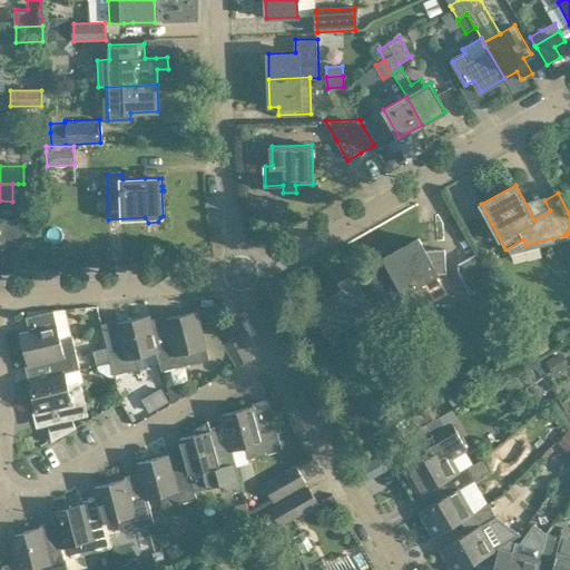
[(5,274),(21,273),(21,223),(5,223),(5,274)]
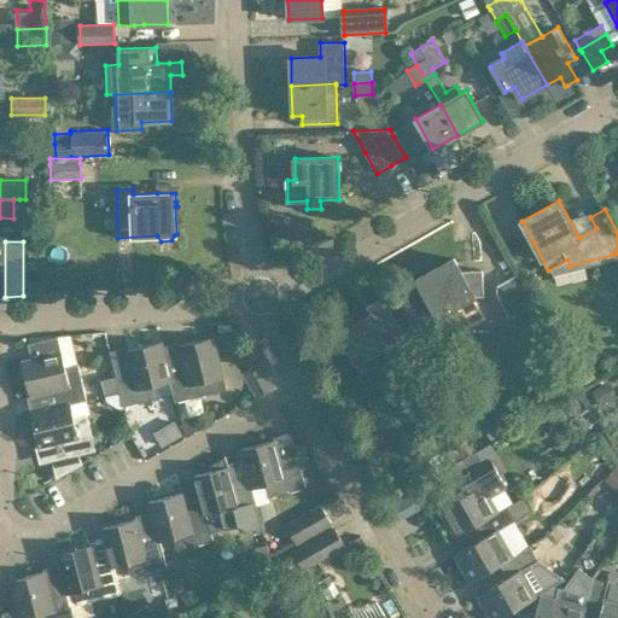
[(484,296),(484,295),(483,270),(461,272),(454,258),(417,279),(448,336),(468,325),(458,305),(473,297),(484,296)]
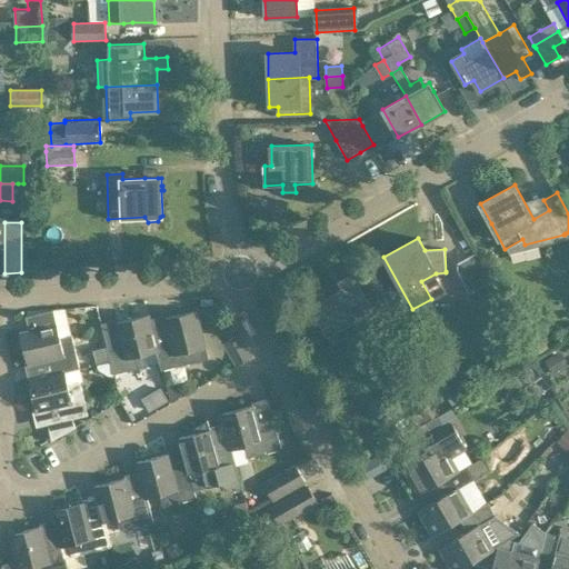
[(458,271),(471,293),(493,280),(477,252),(458,263),(458,271)]
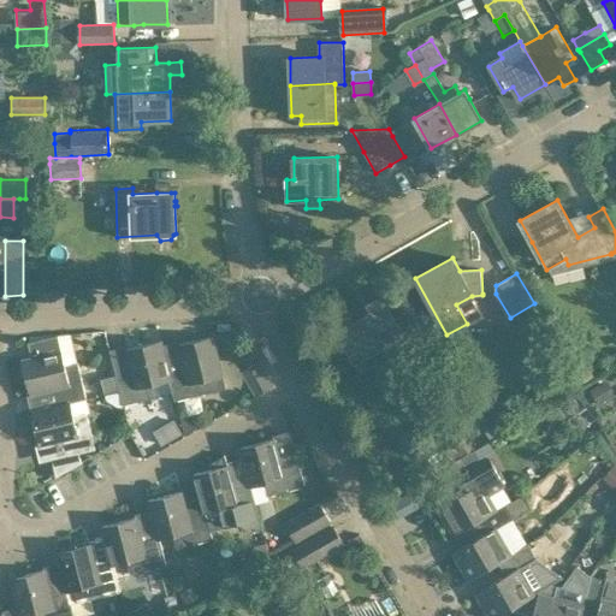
[(353,313),(335,323),(339,331),(355,361),(361,371),(378,362),(372,351),(403,335),(381,297),(378,289),(361,298),(365,306),(353,313)]
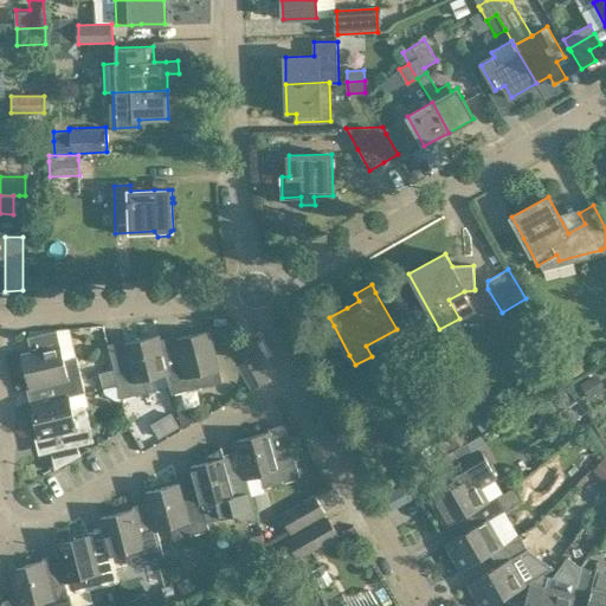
[(76,358),(64,360),(57,330),(27,337),(31,353),(23,354),(30,388),(55,382),(58,397),(59,397),(59,398),(84,393),(76,358)]
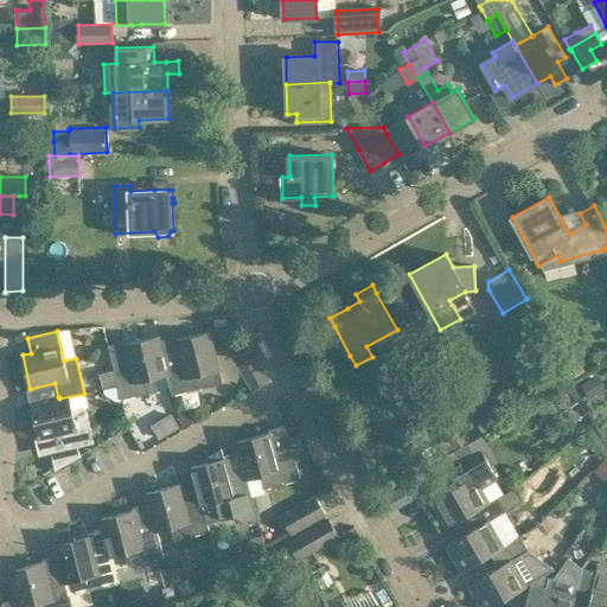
[(183,364),(167,369),(170,376),(167,376),(173,395),(223,383),(210,331),(177,339),(183,364)]
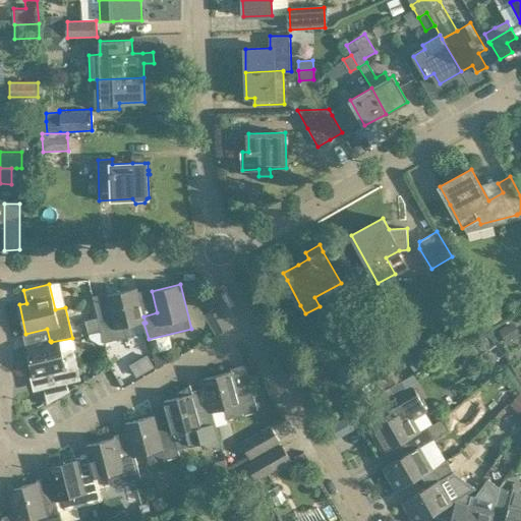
[(132,325),(143,322),(143,323),(146,323),(143,316),(136,288),(108,295),(113,316),(99,320),(105,343),(135,336),(132,325)]
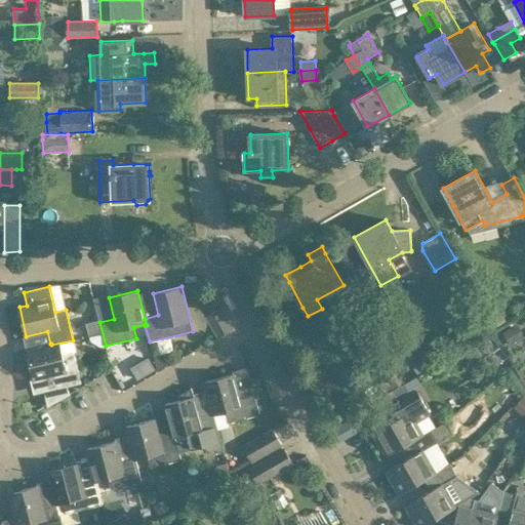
[(207,316),(218,336),(233,329),(220,308),(207,316)]
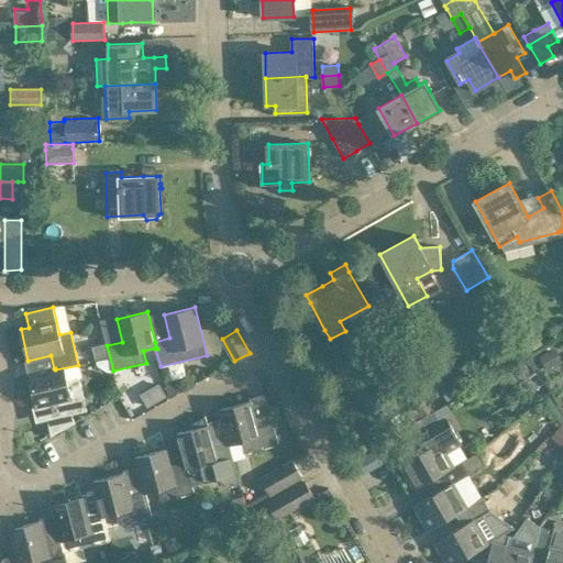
[(105,342),(92,345),(96,357),(108,355),(105,342)]
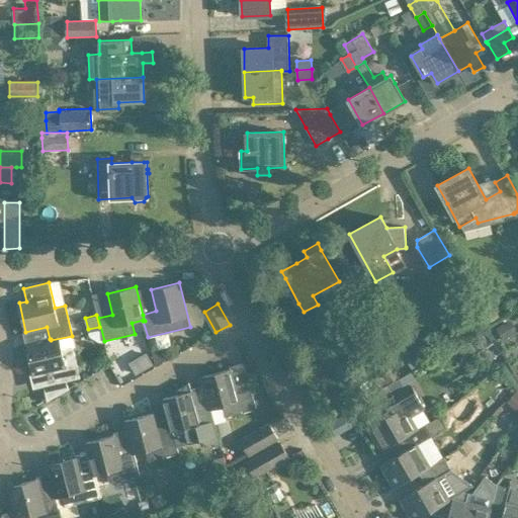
[(508,322),(497,328),(504,341),(515,335),(508,322)]
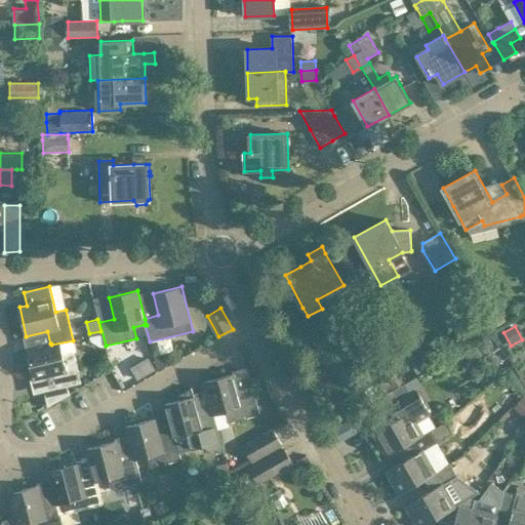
[(48,406),(69,395),(70,394),(68,387),(81,382),(76,363),(74,352),(78,352),(75,339),(73,340),(51,345),(51,344),(50,344),(50,345),(27,350),(33,379),(54,374),(57,388),(44,391),(48,406)]
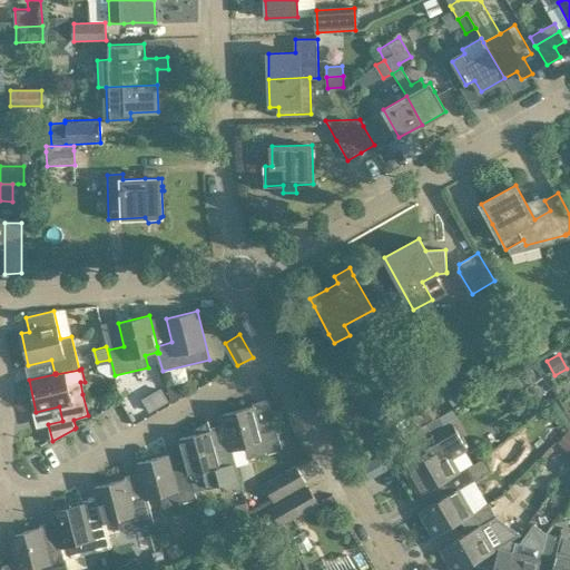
[(161,389),(143,400),(149,412),(168,401),(161,389)]
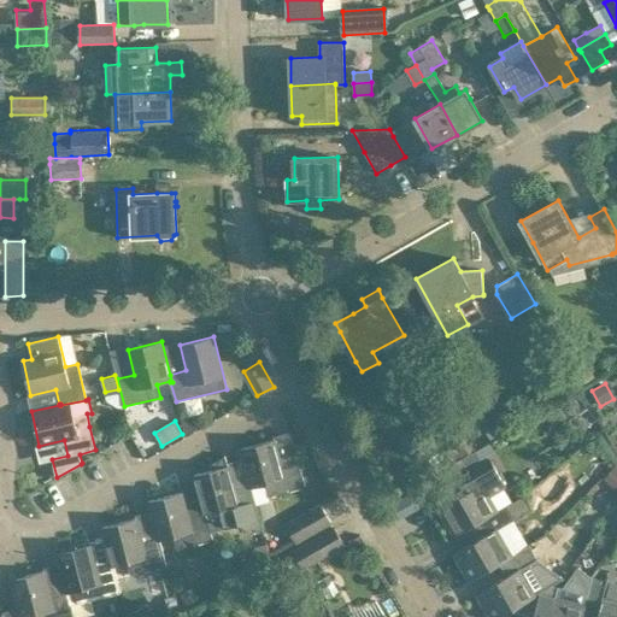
[(597,438),(592,441),(594,451),(601,454),(606,451),(616,464),(616,463),(616,453),(611,444),(610,445),(603,433),(597,438)]
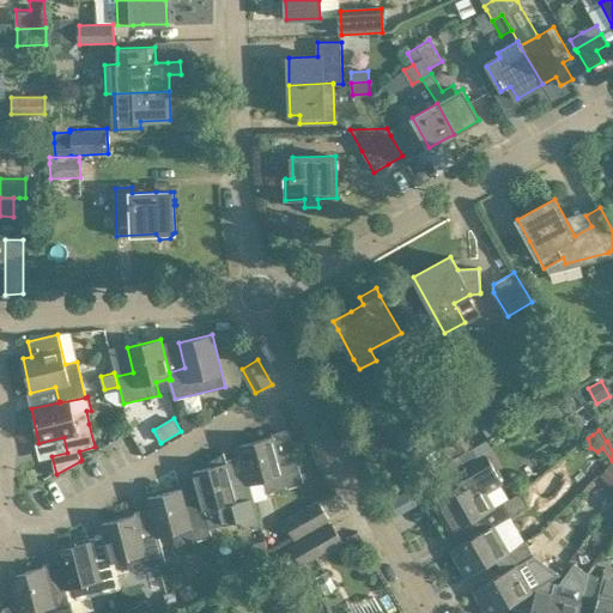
[(238,445),(246,469),(249,484),(249,485),(250,484),(265,480),(268,493),(303,484),(296,457),(279,461),(273,437),(238,445)]
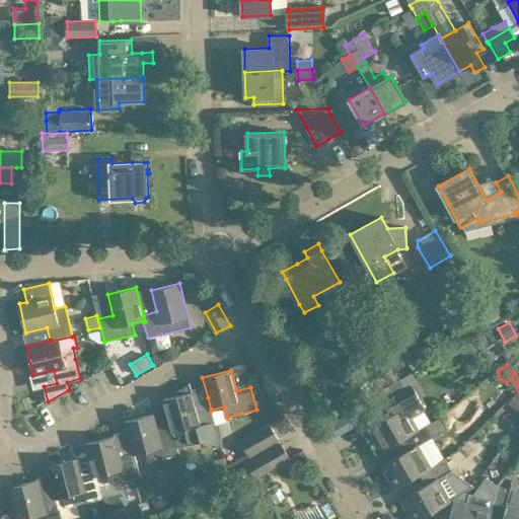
[(163,399),(172,432),(172,433),(173,432),(177,446),(190,443),(189,439),(201,436),(202,441),(213,447),(222,445),(212,410),(211,411),(211,410),(208,397),(195,401),(190,383),(177,390),(178,395),(163,399)]
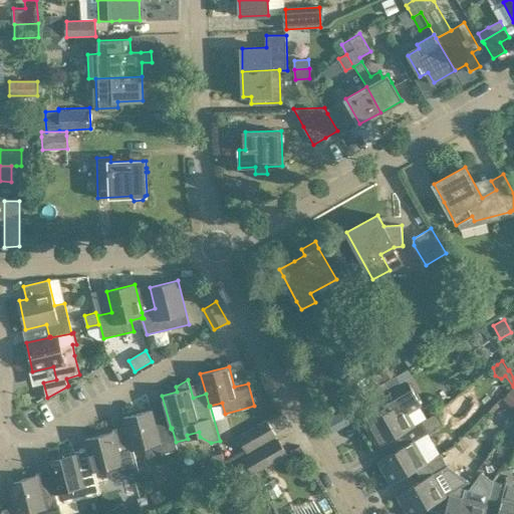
[(379,447),(397,436),(414,426),(413,426),(406,413),(421,405),(409,383),(383,398),(391,410),(365,424),(379,447)]
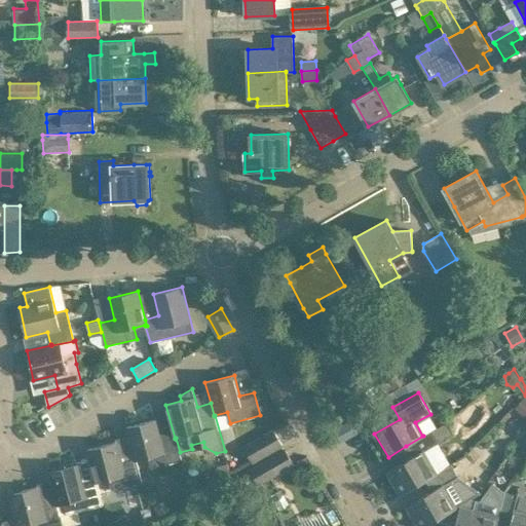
[(371,425),(365,414),(335,431),(341,443),(371,425)]
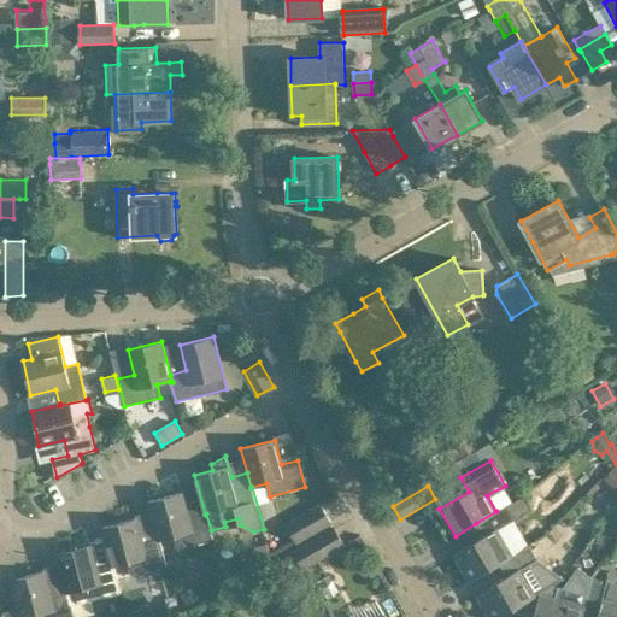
[(189,517),(182,492),(148,501),(159,540),(159,541),(160,541),(175,538),(177,550),(213,540),(211,530),(206,513),(205,515),(205,513),(189,517)]
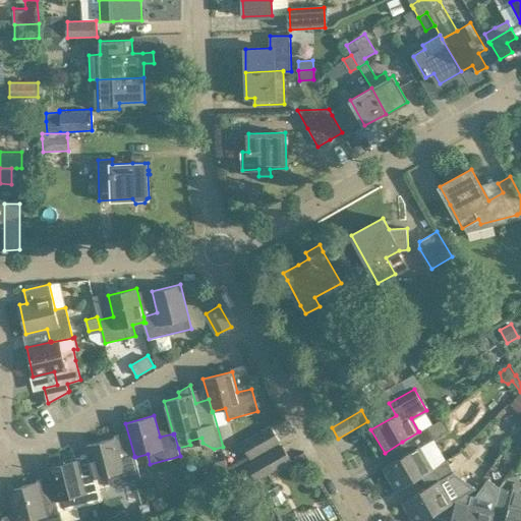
[(272,426),(254,437),(242,444),(250,458),(280,441),(272,426)]
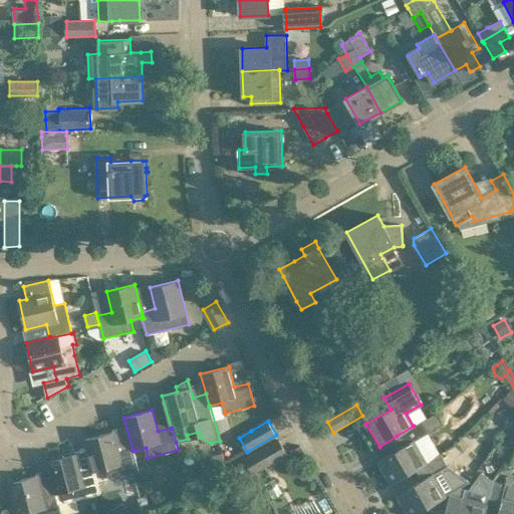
[(387,456),(378,461),(392,484),(416,470),(426,463),(425,463),(413,442),(428,434),(422,423),(421,422),(413,426),(414,426),(397,436),(403,447),(387,456)]
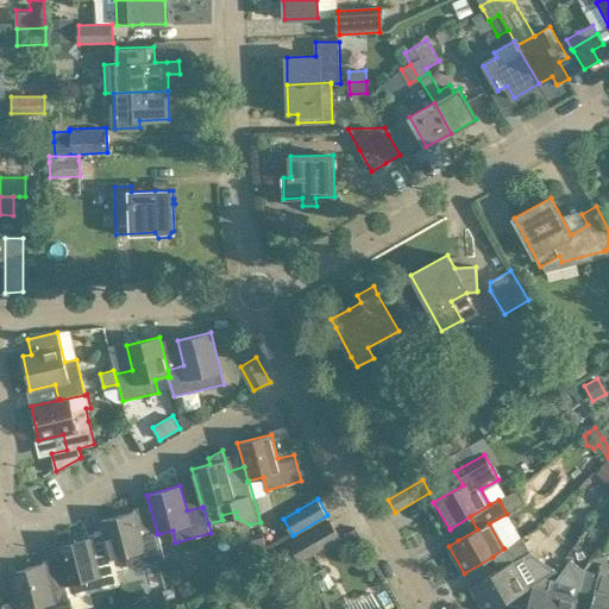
[(158,534),(157,534),(157,533),(142,537),(135,512),(101,520),(112,558),(112,559),(113,559),(127,556),(130,567),(165,558),(158,534)]
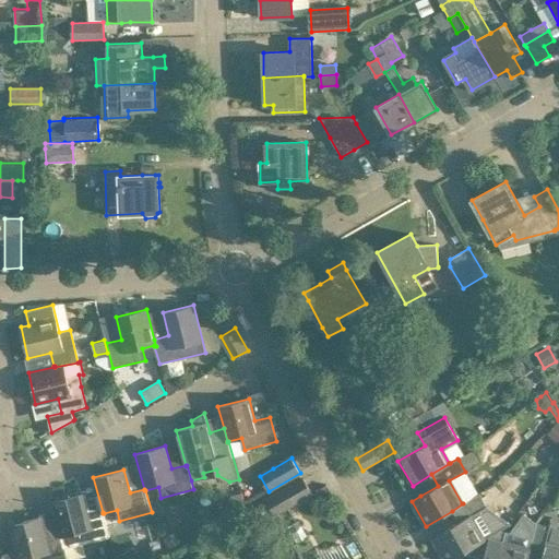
[(275,514),(293,504),(312,494),(304,478),(266,500),(275,514)]
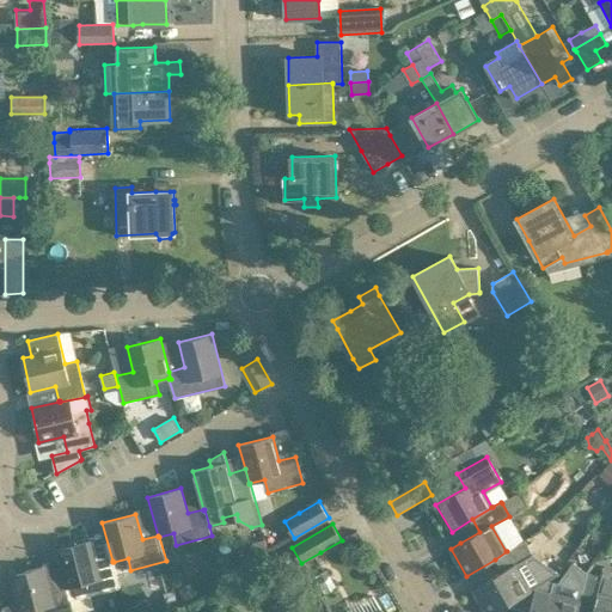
[(265,537),(254,540),(257,555),(269,551),(265,537)]
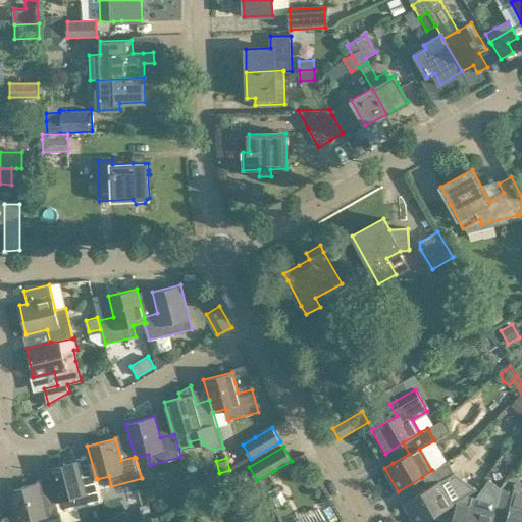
[(60,512),(61,512),(63,521),(67,521),(81,519),(77,508),(103,501),(97,479),(96,479),(96,478),(83,482),(76,461),(48,468),(56,501),(60,512)]
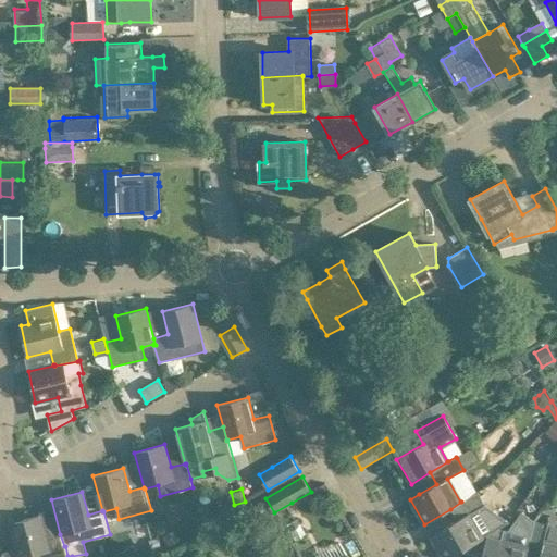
[(443,556),(450,556),(460,552),(482,539),(497,529),(508,522),(485,505),(477,492),(460,502),(461,502),(450,509),(458,520),(431,535),(443,556)]
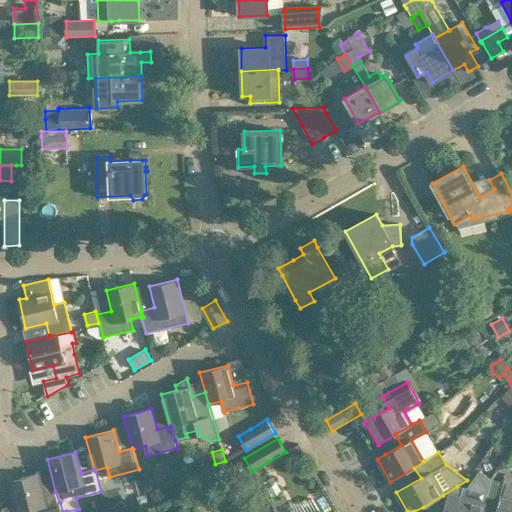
[(486,504),(484,503),(490,478),(478,471),(466,488),(457,486),(457,487),(443,495),(423,507),(442,511),(483,511),(485,507),(486,504)]
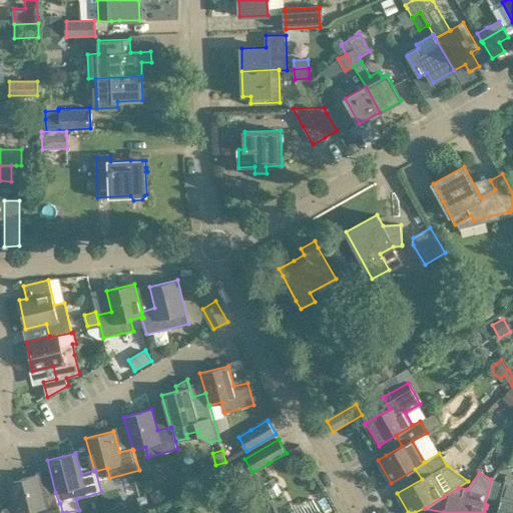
[(9,482),(16,512),(62,512),(60,503),(59,503),(55,492),(43,496),(37,475),(9,482)]
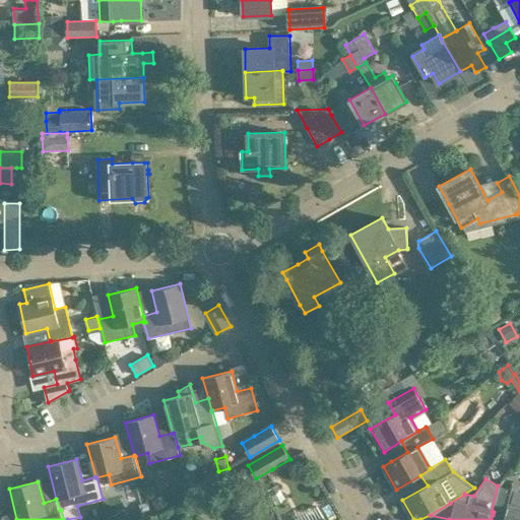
[(498,485),(492,511),(494,512),(493,515),(504,518),(503,519),(519,519),(519,482),(514,481),(512,490),(498,485)]
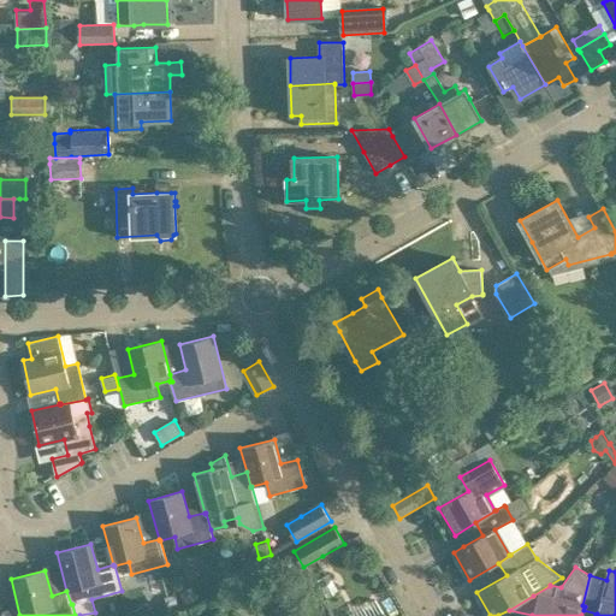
[(195,585),(181,593),(187,604),(201,594),(195,585)]
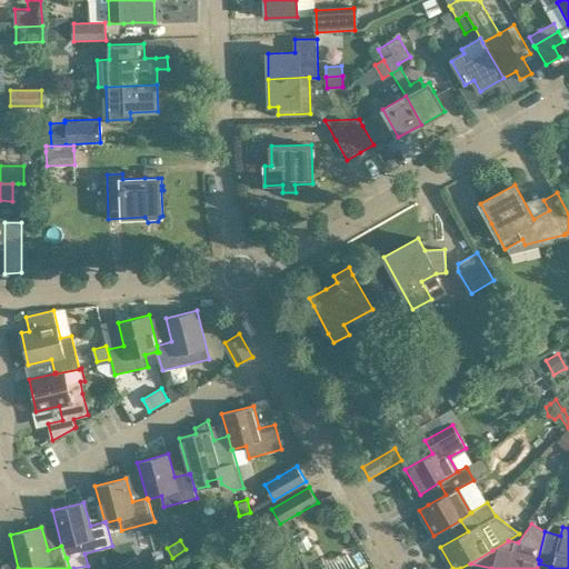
[(162,548),(152,550),(156,561),(165,559),(162,548)]
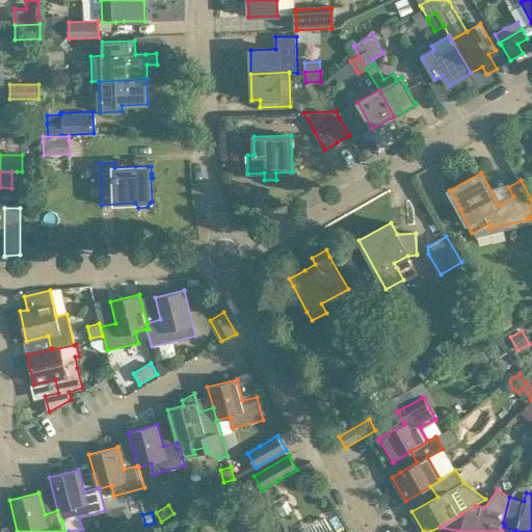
[(137,523),(131,526),(134,531),(139,531),(141,531),(137,523)]
